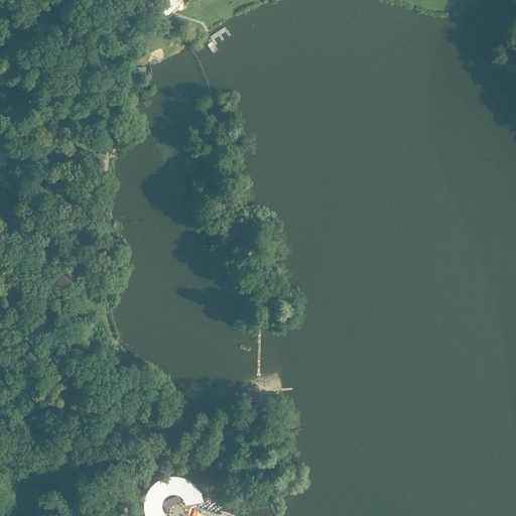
[(178,0),(163,0),(158,5),(166,13),(179,1),(178,0)]
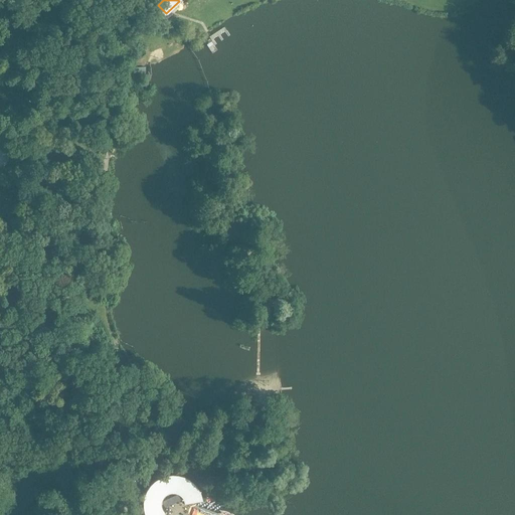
[(0,139),(0,186),(14,144),(0,139)]
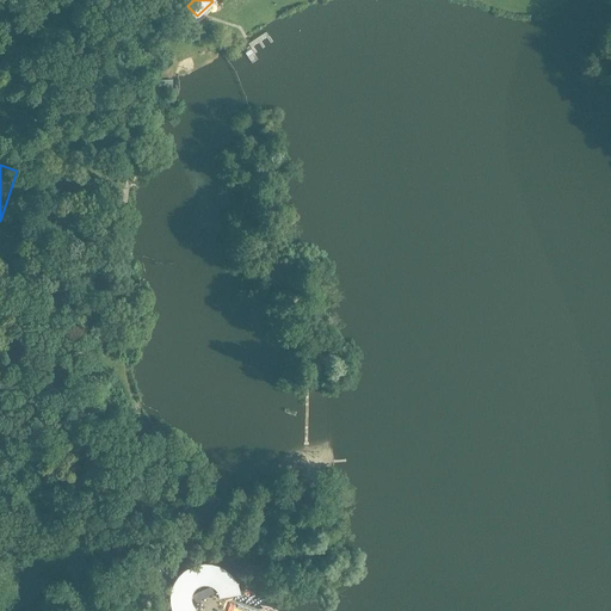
[(56,258),(53,267),(60,269),(62,260),(56,258)]
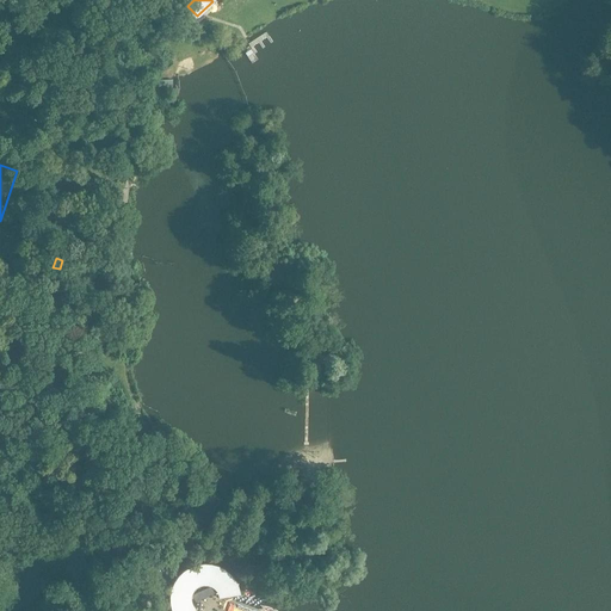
[(53,307),(57,294),(44,289),(39,302),(53,307)]
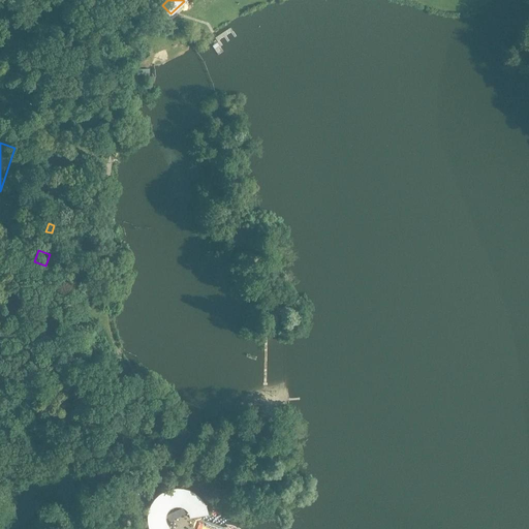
[(150,509),(150,511),(149,516),(149,522),(151,527),(151,528),(162,528),(166,527),(164,523),(163,517),(165,511),(169,507),(174,504),(180,504),(185,506),(189,510),(191,515),(205,511),(203,505),(199,500),(195,496),(191,493),(185,491),(180,490),(174,490),(168,492),(165,493),(160,496),(156,500),(153,504),(150,509)]
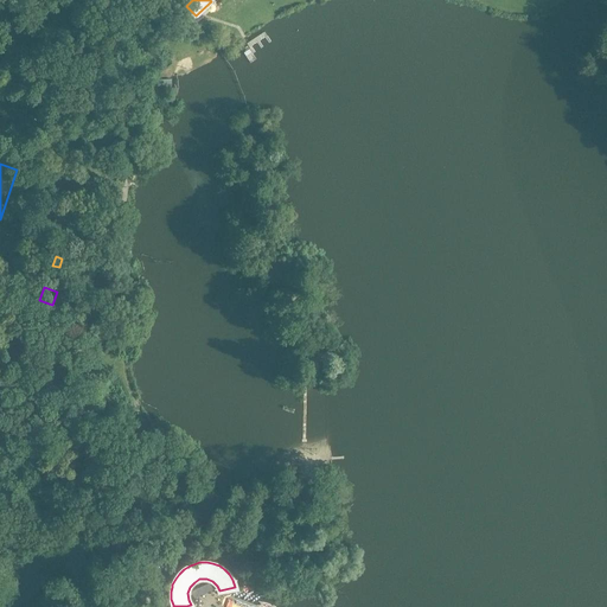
All buildings are outlined.
